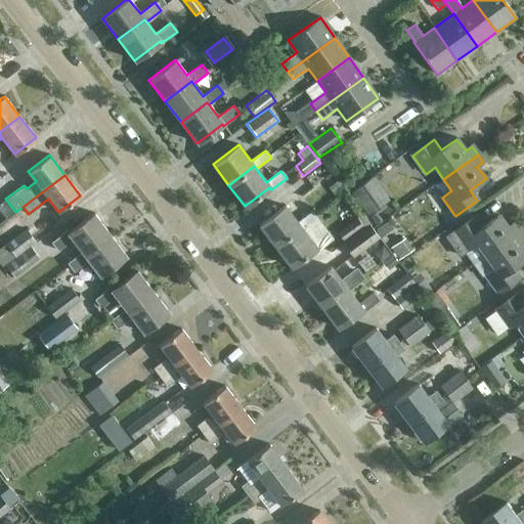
[(389,202),(370,178),(349,194),(367,218),(389,202)]
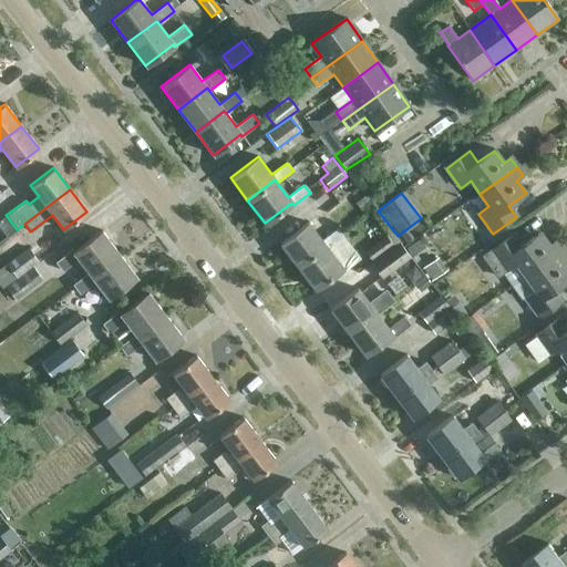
[(426,243),(437,235),(429,220),(416,228),(426,243)]
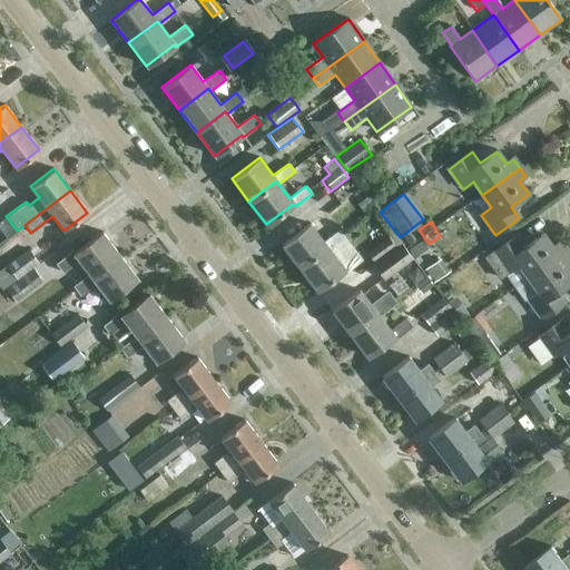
[(326,247),(328,249),(345,238),(338,229),(323,242),(310,224),(282,244),(298,267),(326,247)]
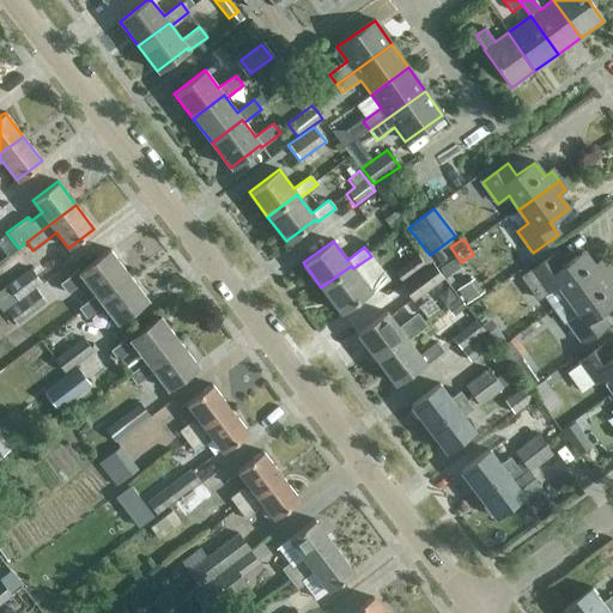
[(96,297),(128,274),(109,249),(77,273),(76,271),(59,284),(66,293),(83,280),(95,296),(96,297)]
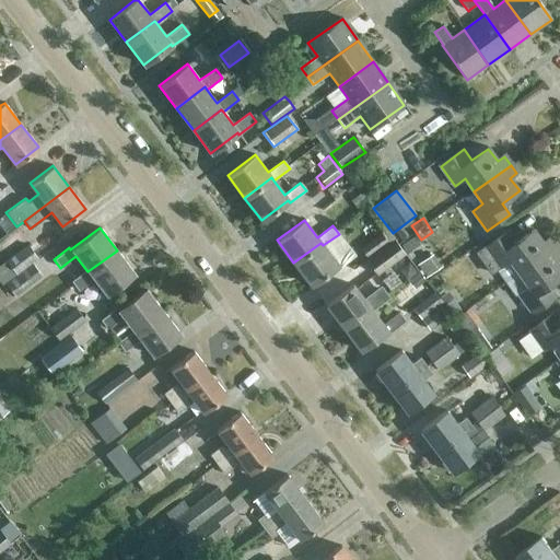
[(518,273),(556,246),(549,238),(543,243),(533,231),(516,243),(509,231),(486,248),(500,268),(510,260),(518,273)]
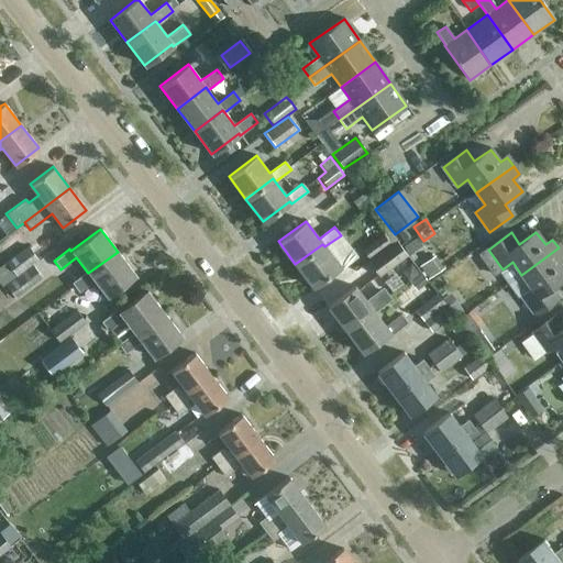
[(398,240),(375,256),(367,262),(378,278),(410,255),(398,240)]
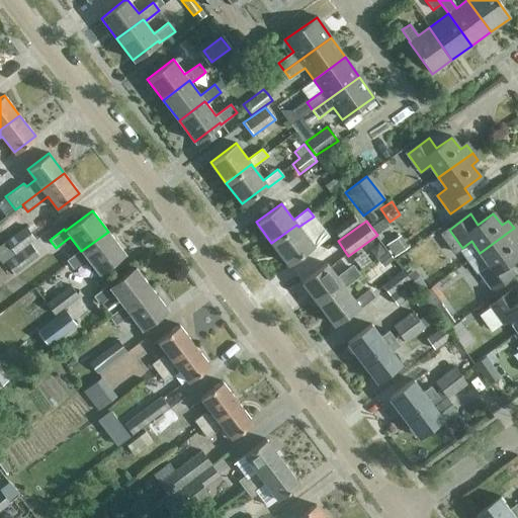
[(309,240),(298,227),(296,225),(271,243),(287,264),(312,246),(314,248),(329,237),(323,229),(309,240)]
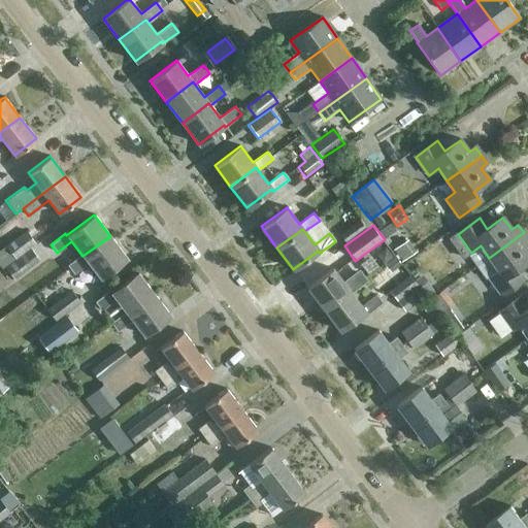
[(400,241),(409,253),(422,242),(413,230),(400,241)]
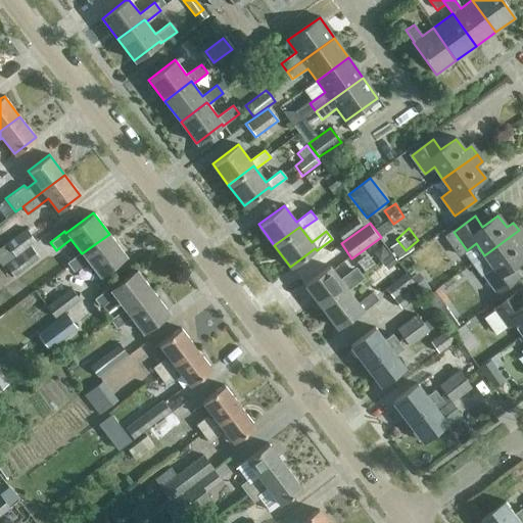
[(492,267),(483,274),(496,292),(518,276),(511,266),(522,256),(522,249),(518,243),(522,239),(522,236),(519,230),(484,255),(492,267)]
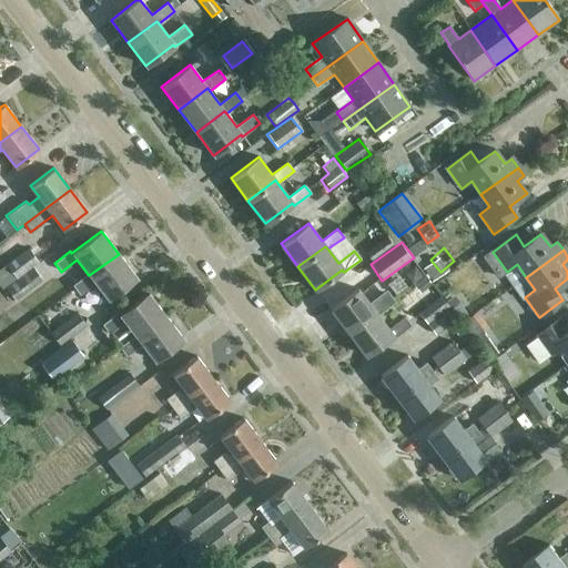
[(7,269),(16,280),(38,262),(30,251),(7,269)]
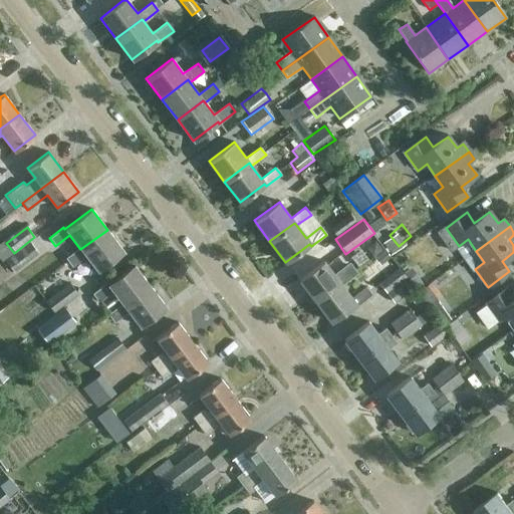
[(80,249),(79,248),(65,258),(71,266),(85,256),(97,271),(123,251),(107,230),(80,249)]
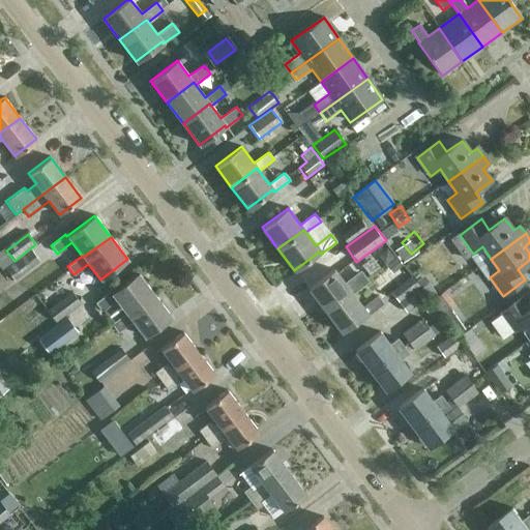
[(386,248),(377,256),(384,265),(393,258),(386,248)]
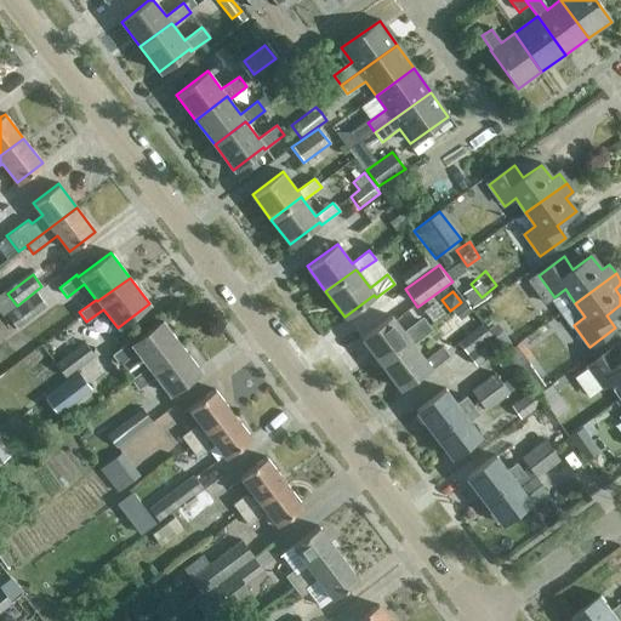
[(6,317),(17,331),(45,309),(34,295),(6,317)]
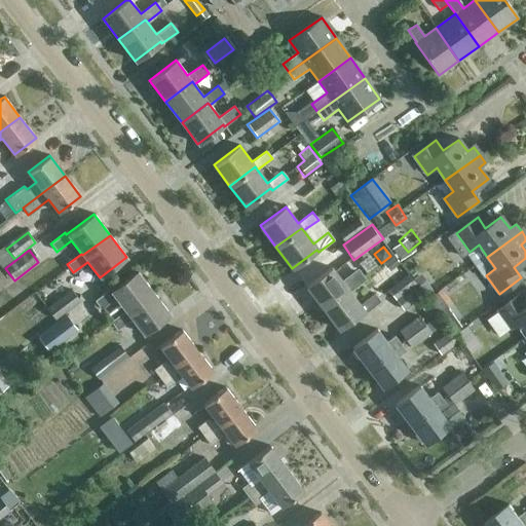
[(392,256),(382,263),(388,271),(399,264),(392,256)]
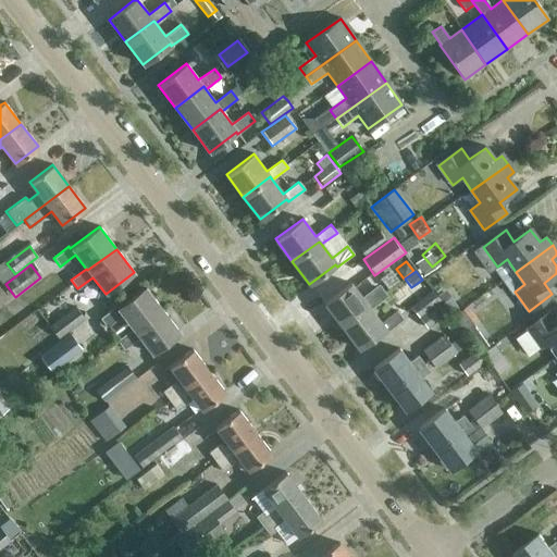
[(378,286),(361,298),(351,283),(324,304),(341,326),(368,306),(370,309),(386,297),(378,286)]
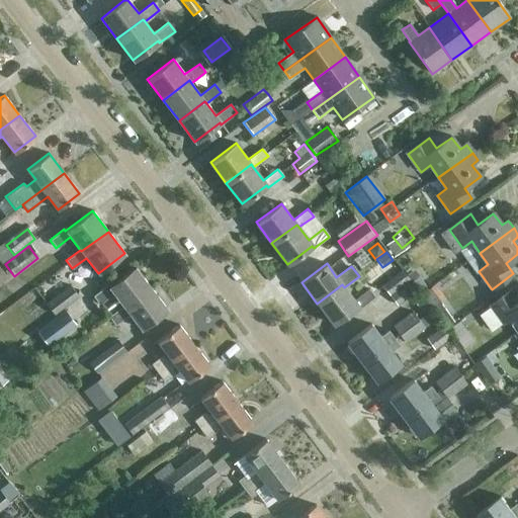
[(123,308),(152,287),(136,266),(108,286),(107,285),(93,295),(99,305),(113,293),(122,306),(123,308)]
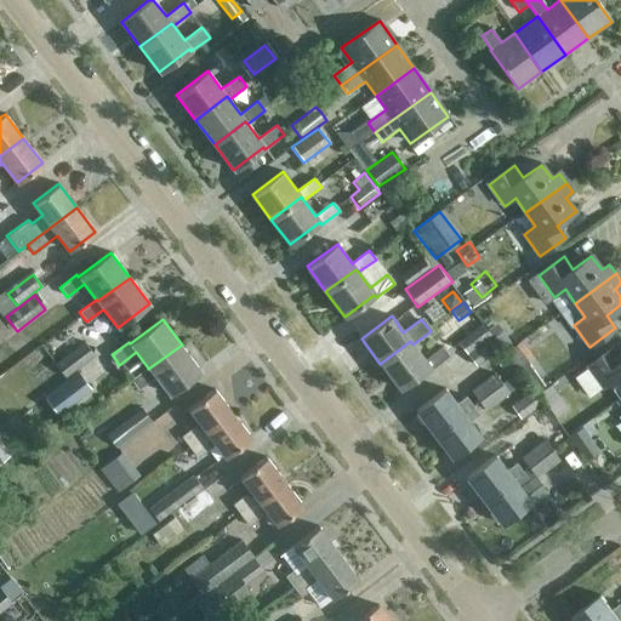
[(467,354),(488,339),(491,336),(482,323),(456,342),(467,354)]
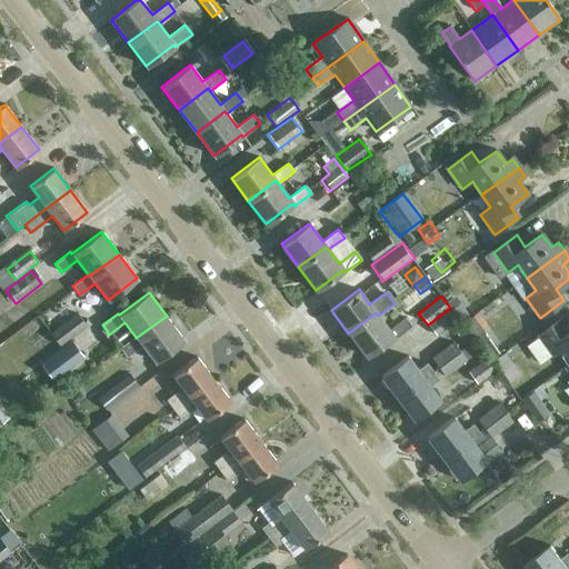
[(456,320),(447,310),(428,325),(436,336),(456,320)]
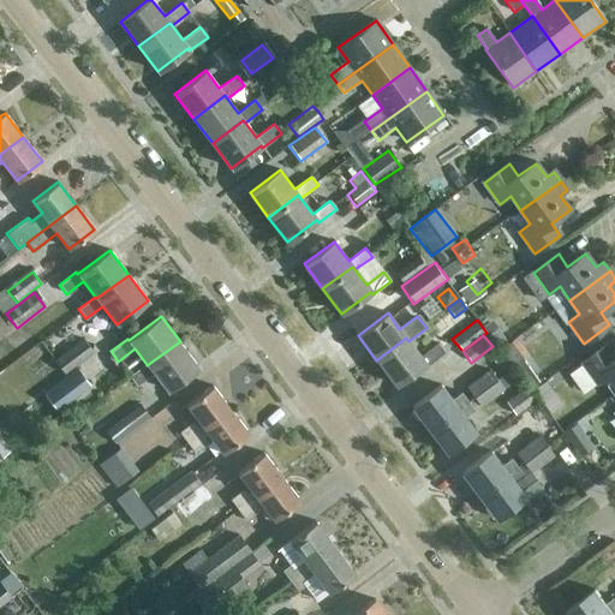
[(82,338),(53,360),(64,375),(94,354),(82,338)]
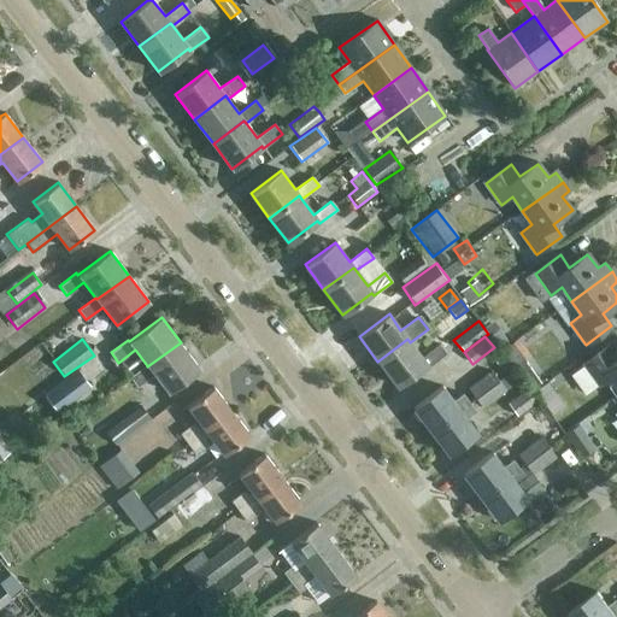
[(407,339),(377,362),(397,386),(425,364),(428,368),(446,353),(439,345),(422,358),(410,342),(407,339)]
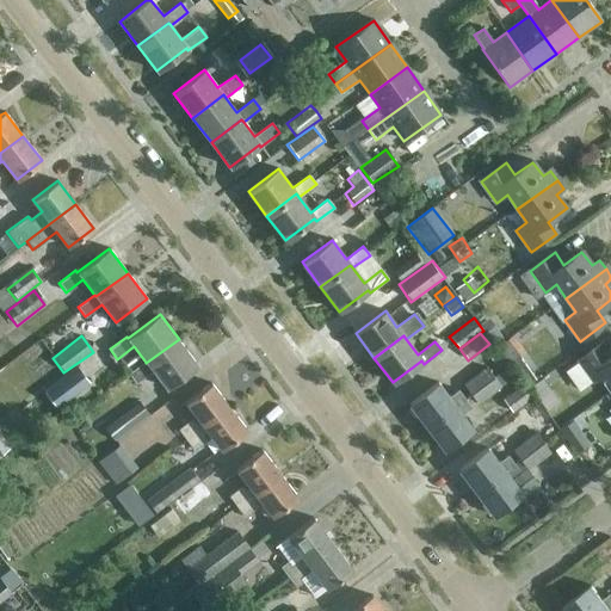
[(523,352),(511,337),(506,341),(517,357),(523,352)]
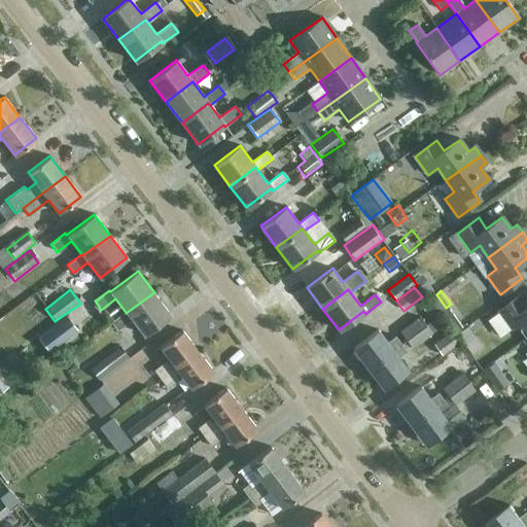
[(126,313),(125,311),(110,322),(116,330),(132,319),(143,335),(171,314),(154,292),(126,313)]
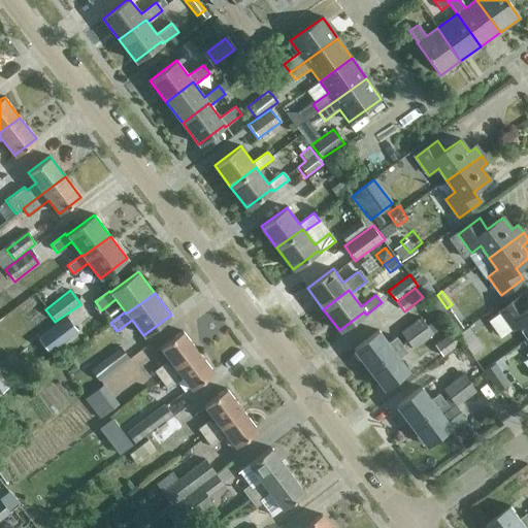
[(527,303),(522,296),(500,311),(514,330),(523,324),(527,330),(527,303)]
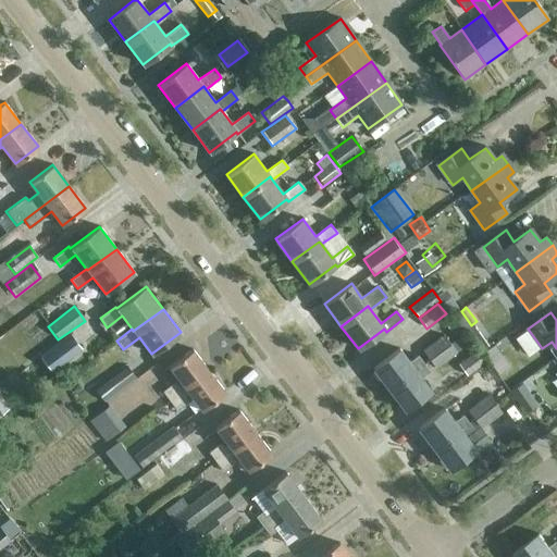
[(473,323),(465,331),(472,342),(482,334),(473,323)]
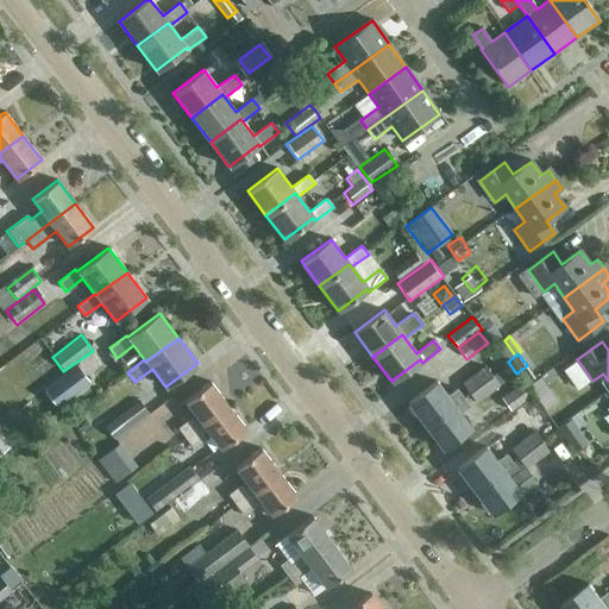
[(468,393),(490,375),(483,365),(460,383),(468,393)]
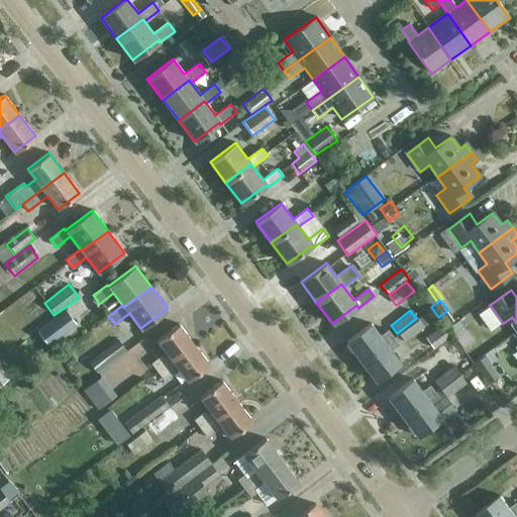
[(64,311),(53,320),(36,331),(47,346),(75,325),(64,311)]
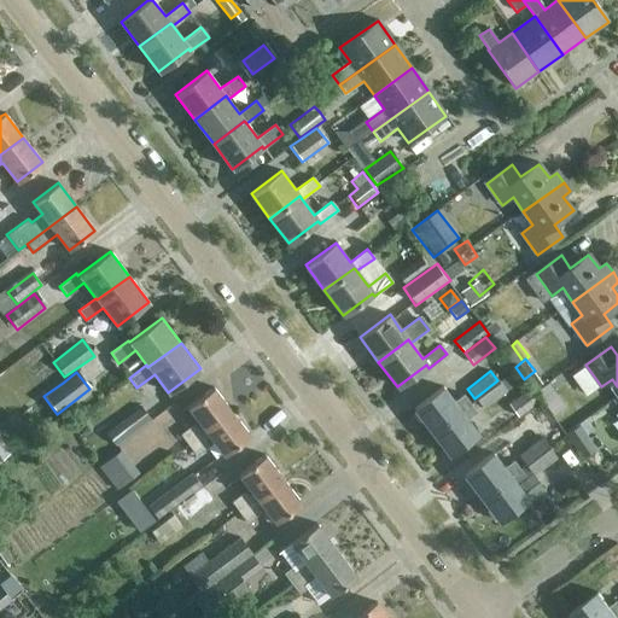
[(497,380),(474,398),(483,409),(506,391),(497,380)]
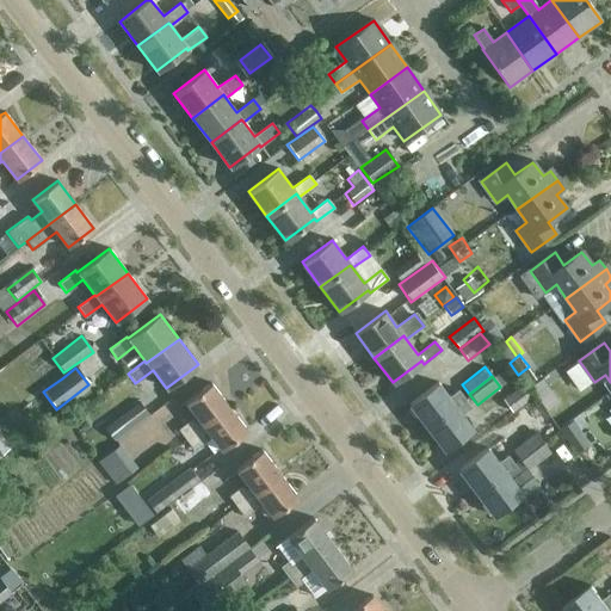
[(541,378),(530,387),(538,399),(550,390),(541,378)]
